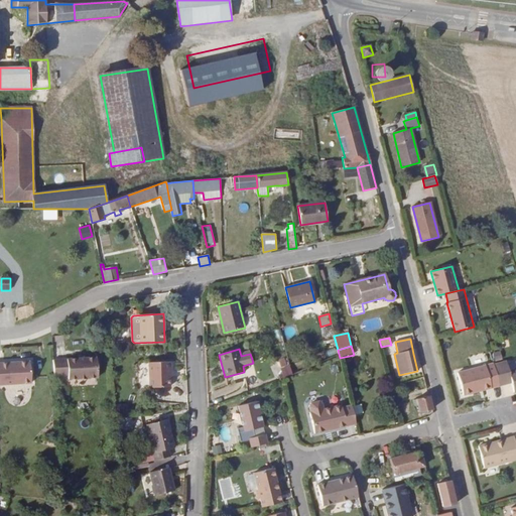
[(492,353),(494,361),(502,359),(499,350),(492,353)]
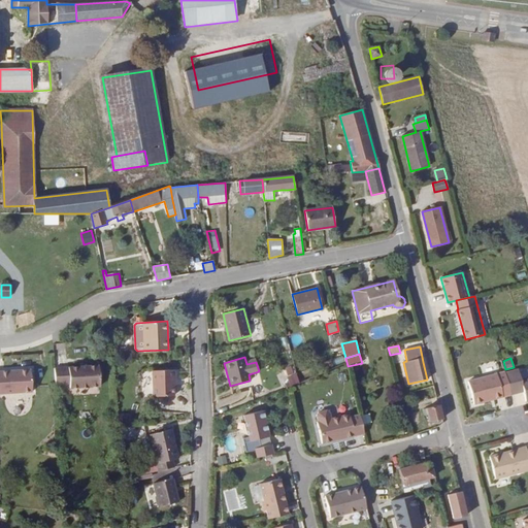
[(99,365),(55,368),(56,386),(70,385),(70,388),(100,386),(99,365)]
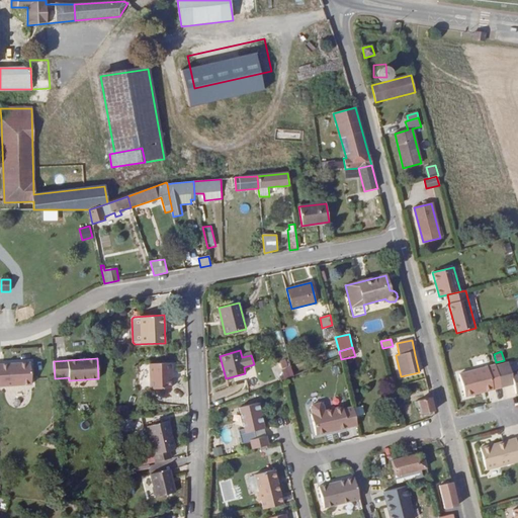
[(30,363),(0,364),(0,385),(31,384),(30,363)]
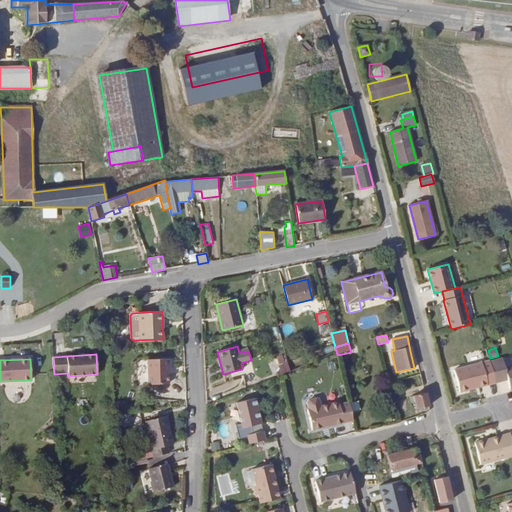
[(170,367),(169,359),(148,360),(148,385),(168,384),(168,368),(170,367)]
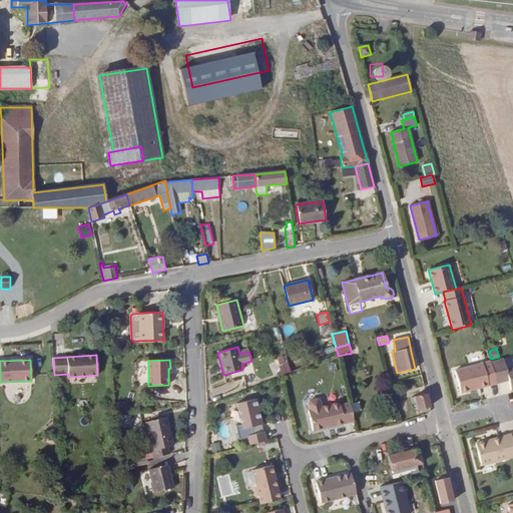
[(511,391),(512,389),(512,360),(504,362),(503,360),(491,363),(496,384),(508,381),(511,391)]
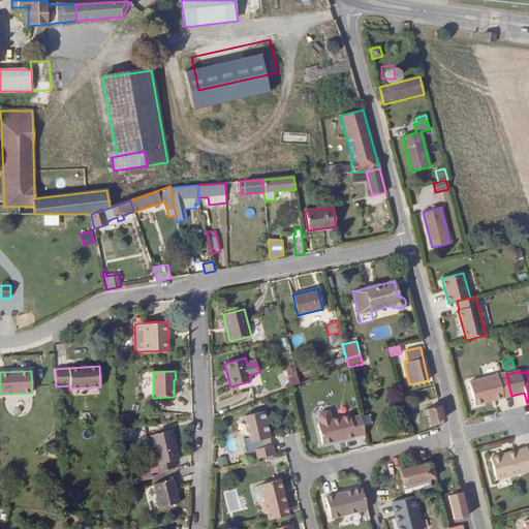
[(511,396),(506,374),(505,373),(469,382),(474,405),(511,396)]
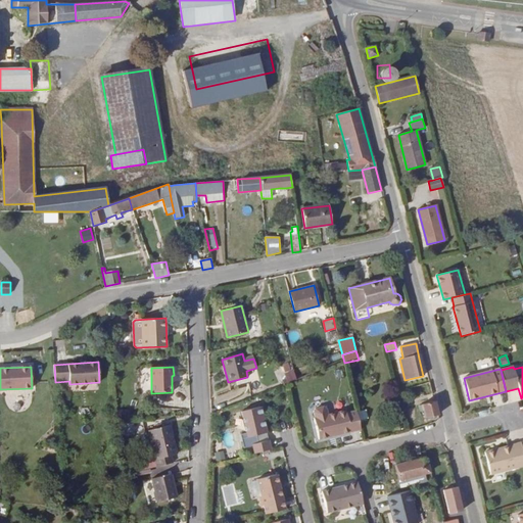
[(296,380),(294,372),(286,375),(288,378),(283,380),(285,385),(296,380)]
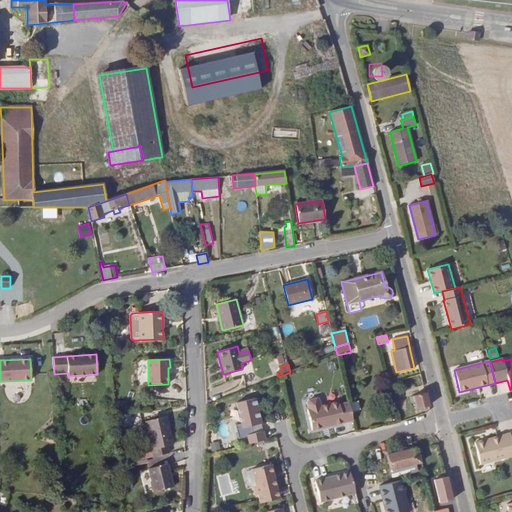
[(429,406),(425,393),(414,396),(410,397),(411,403),(415,402),(417,409),(429,406)]
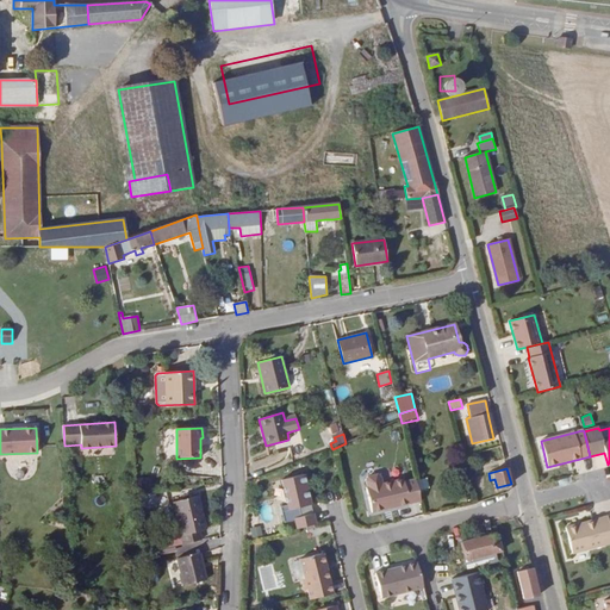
[(311,505),(304,474),(281,479),(287,504),(280,506),(284,523),(294,520),(297,529),(316,524),(313,514),(302,516),(299,508),(311,505)]
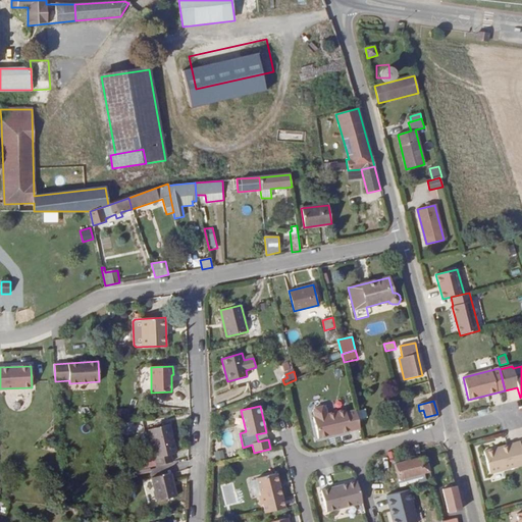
[(355,412),(355,410),(346,412),(345,410),(327,414),(325,408),(322,406),(314,408),(313,411),(314,417),(313,417),(318,438),(360,428),(357,420),(355,412)]
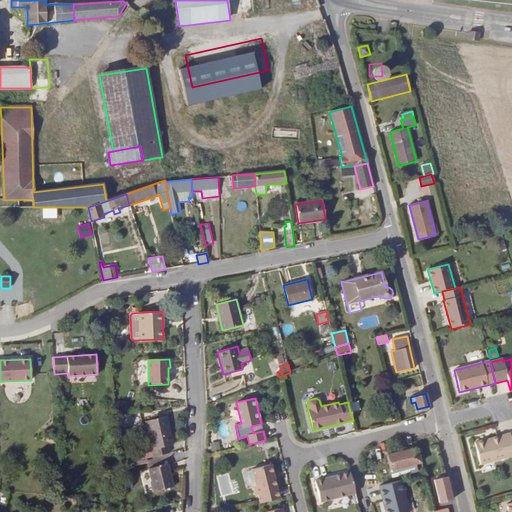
[(360,410),(358,402),(348,404),(350,412),(360,410)]
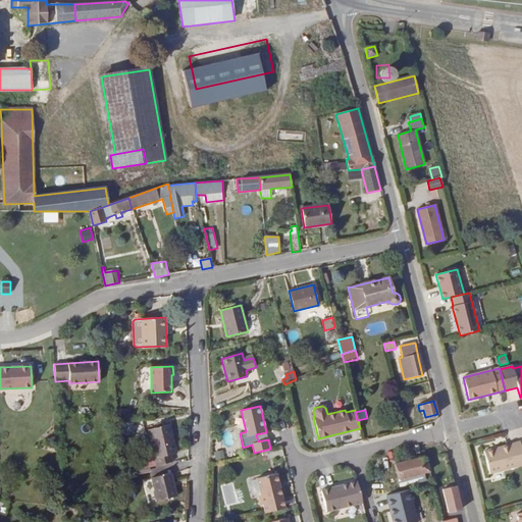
[(137,421),(125,424),(127,430),(139,427),(137,421)]
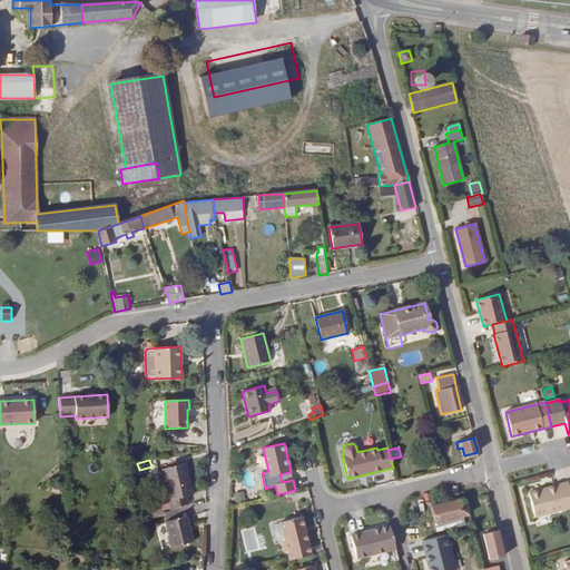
[(164,467),(173,508),(192,503),(189,490),(194,489),(188,461),(164,467)]
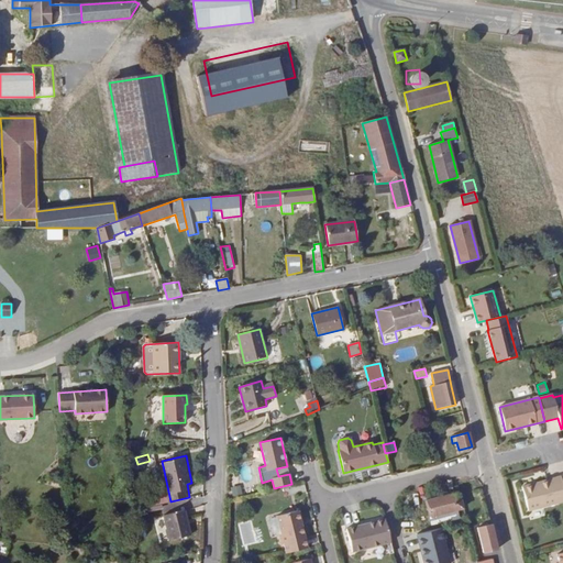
[(562,485),(561,477),(521,487),(528,511),(562,501),(562,485)]
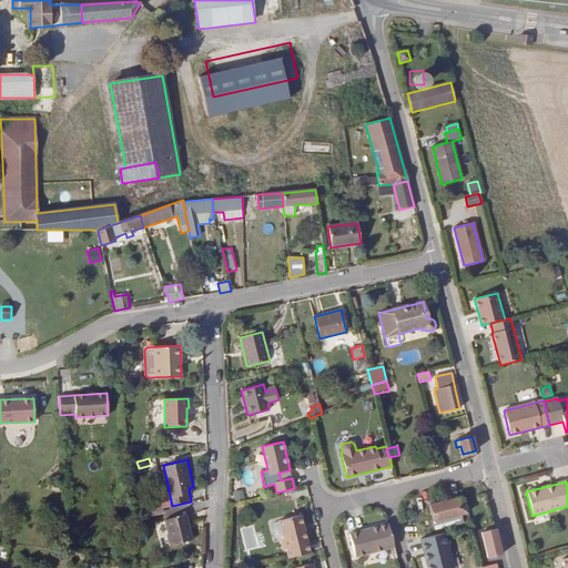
[(234,500),(244,498),(241,488),(232,492),(234,500)]
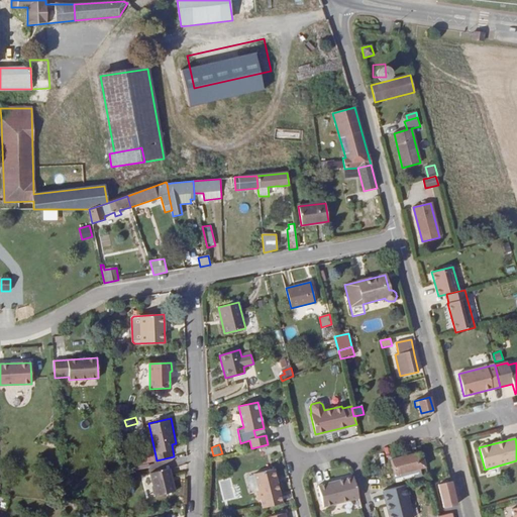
[(419,469),(424,468),(421,454),(418,452),(390,459),(396,482),(420,476),(419,469)]
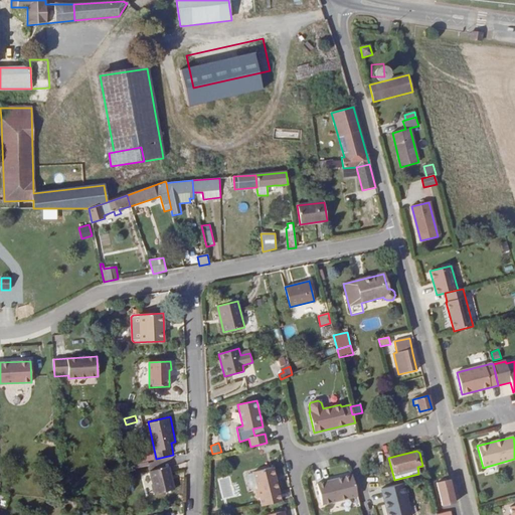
[(170,467),(152,471),(156,494),(175,490),(170,467)]
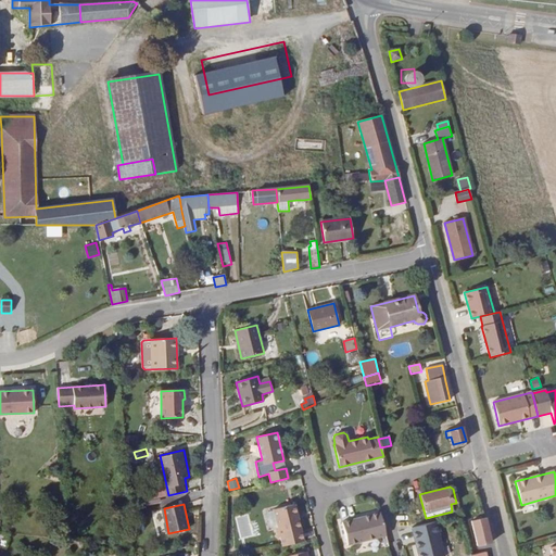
[(303,541),(294,505),(274,509),(274,510),(266,513),(270,529),(277,527),(278,528),(276,530),(277,535),(280,538),(282,546),(303,541)]
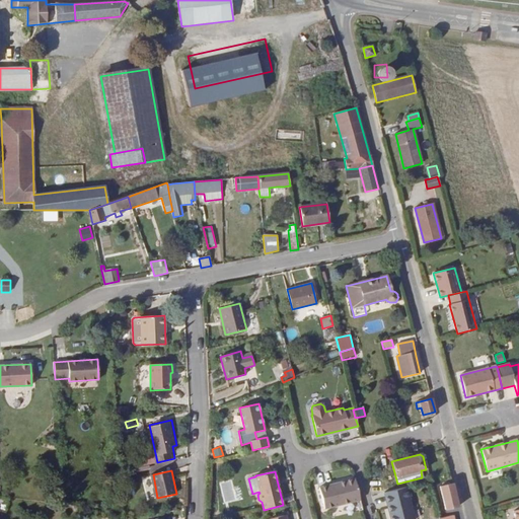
[(360,500),(355,478),(319,488),(324,509),(360,500)]
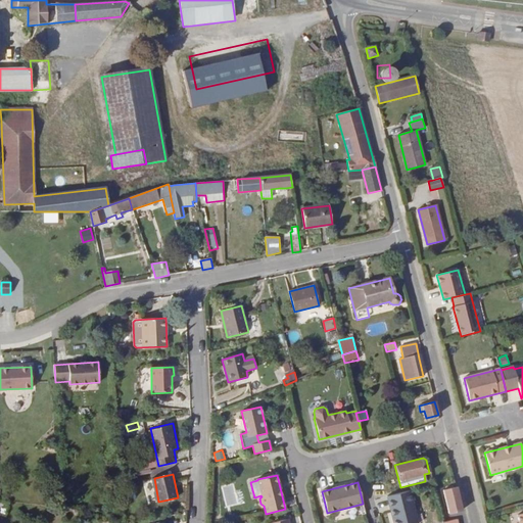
[(457,487),(443,490),(448,514),(462,511),(457,487)]
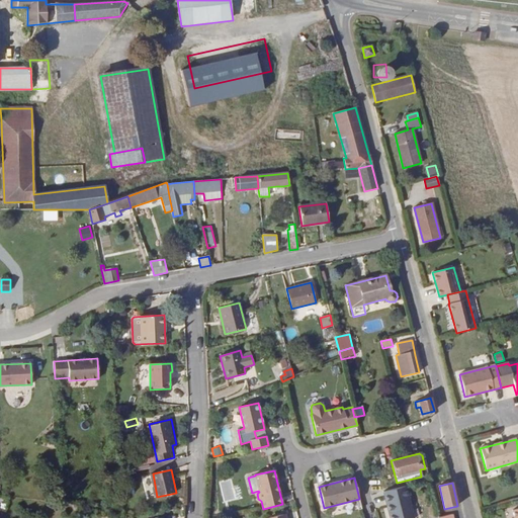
[(412,517),(405,487),(383,492),(390,517),(412,517)]
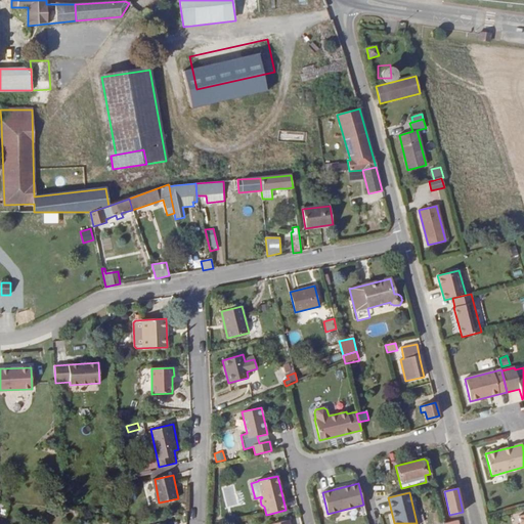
[(235,522),(234,515),(226,517),(228,523),(235,522)]
